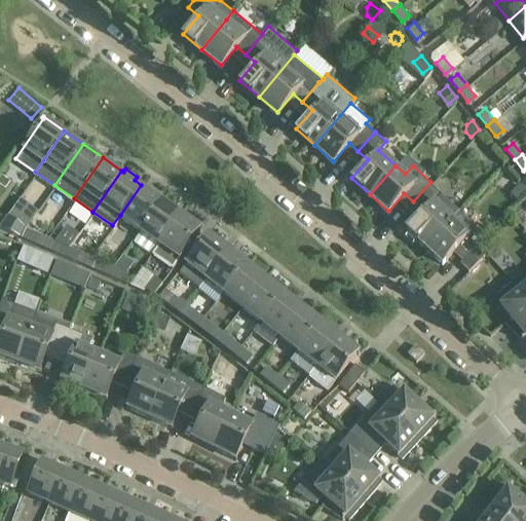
[(458,208),(430,182),(413,201),(422,210),(406,227),(424,244),(458,208)]
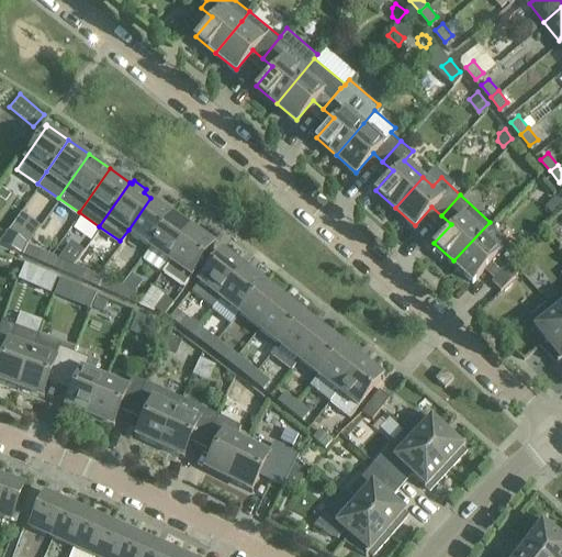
[(561,202),(554,196),(544,207),(552,214),(561,203),(561,202)]
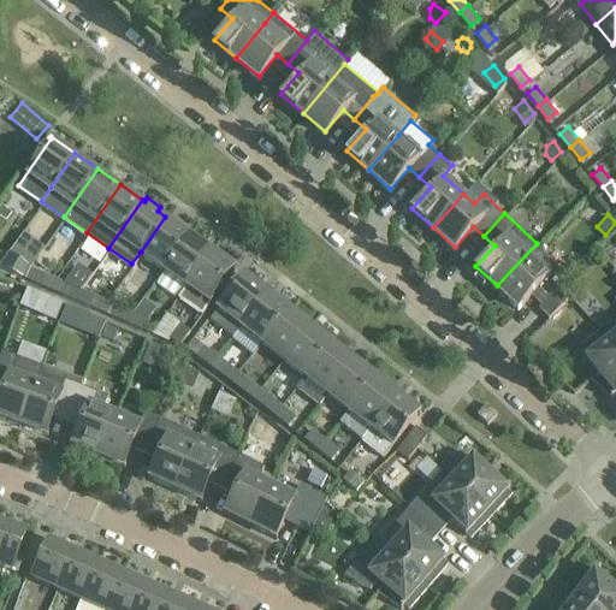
[(141,252),(163,267),(188,232),(165,217),(141,252)]
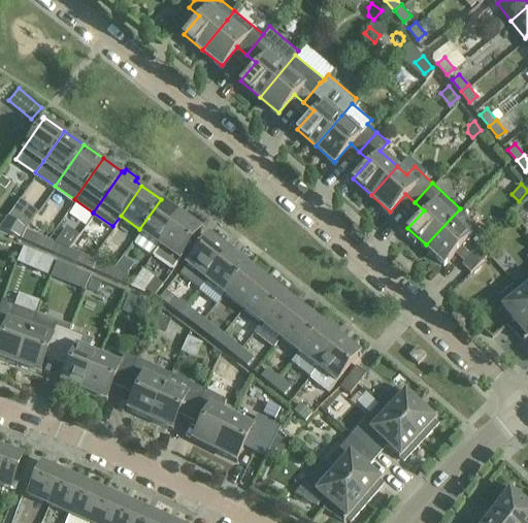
[(0,223),(0,227),(22,236),(26,227),(37,210),(19,197),(7,213),(4,218),(0,223)]
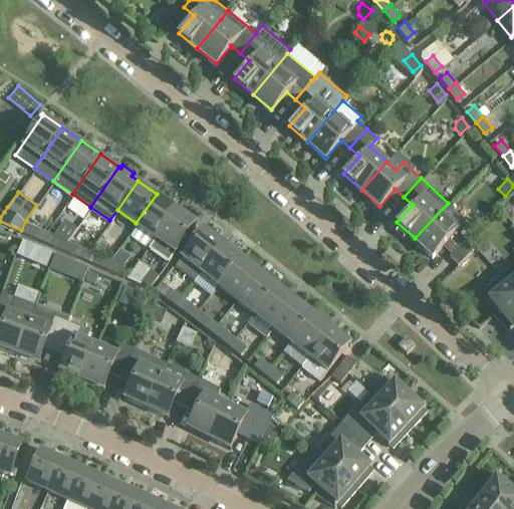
[(155,236),(175,207),(157,194),(136,223),(155,236)]
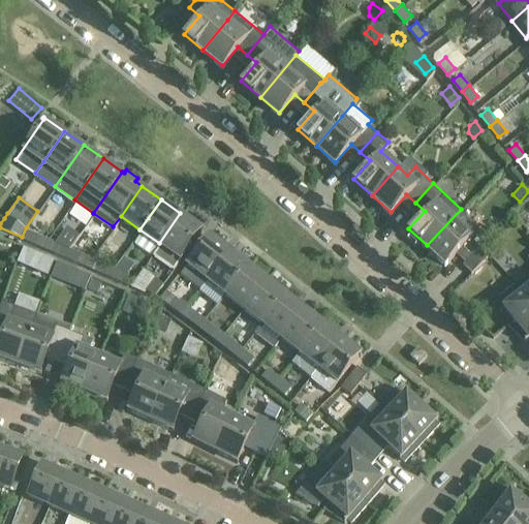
[(461,245),(470,253),(480,243),(489,235),(470,218),(461,209),(427,245),(444,263),(461,245)]
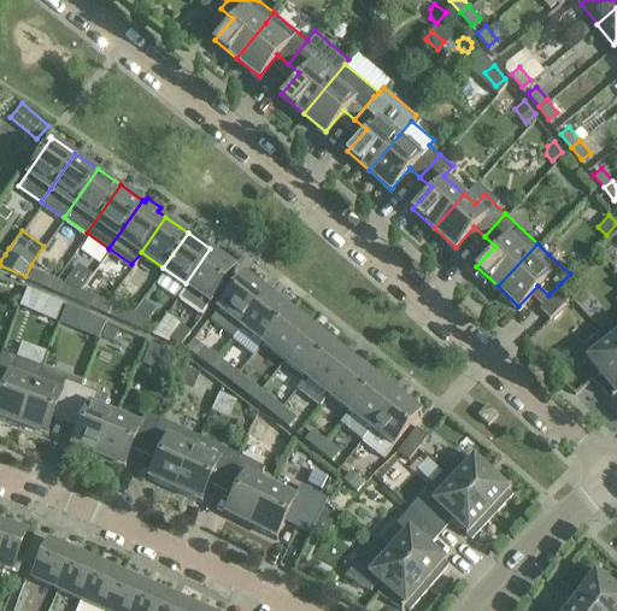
[(186,283),(177,295),(201,312),(210,300),(211,299),(210,298),(233,265),(234,266),(235,265),(231,263),(234,259),(221,250),(218,253),(210,248),(186,283)]
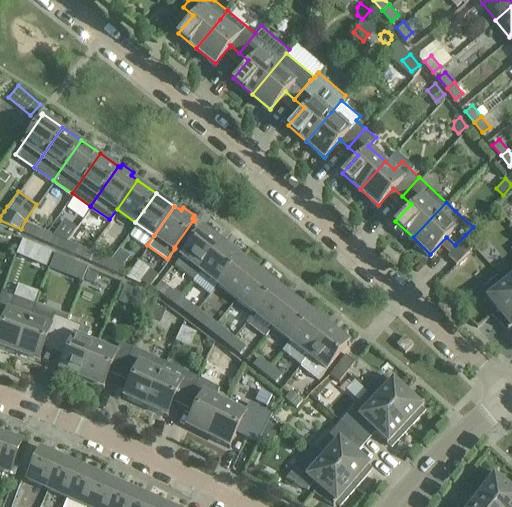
[(25,220),(21,229),(34,234),(38,225),(25,220)]
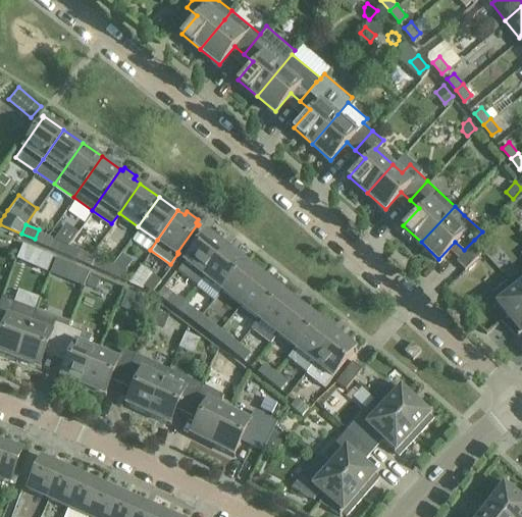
[(205,230),(206,231),(177,268),(197,282),(225,246),(205,229),(205,230)]
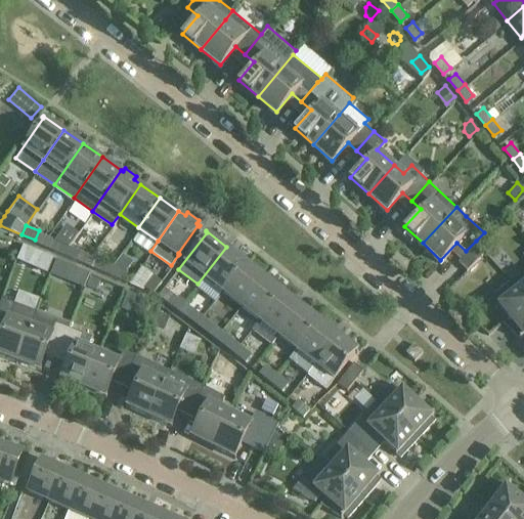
[(55,238),(51,248),(66,254),(70,244),(55,238)]
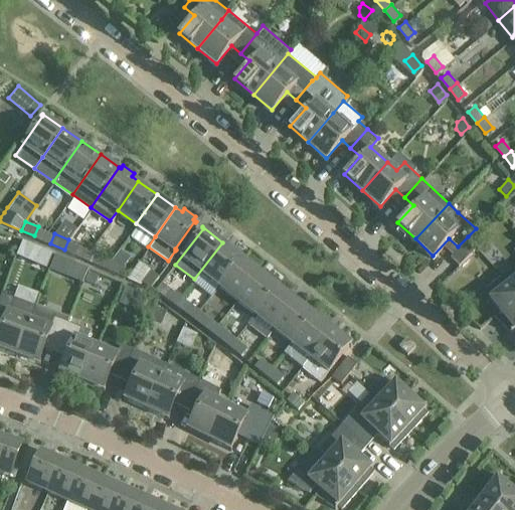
[(476,244),(468,236),(458,246),(450,255),(459,264),(476,244)]
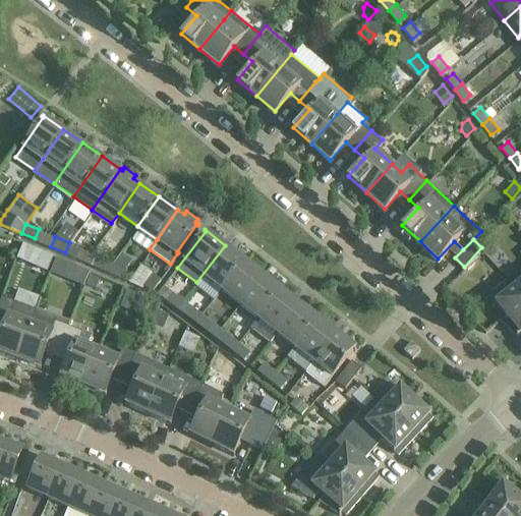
[(69,242),(65,252),(77,258),(81,247),(69,242)]
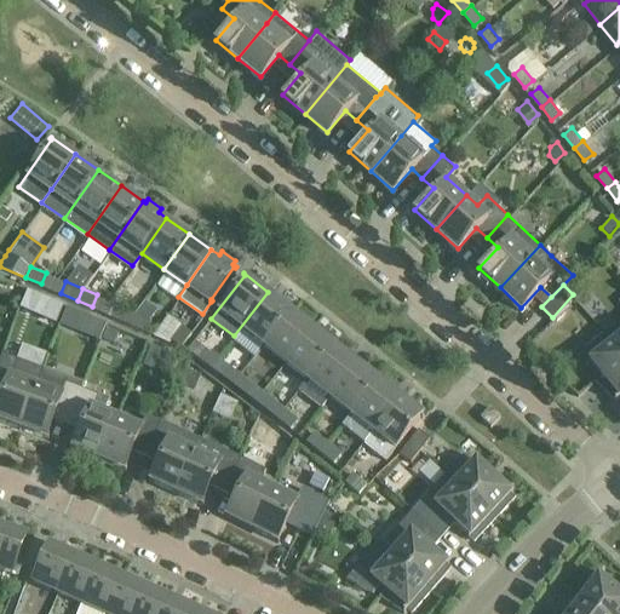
[(268,292),(234,336),(256,353),(263,342),(290,309),(268,292)]
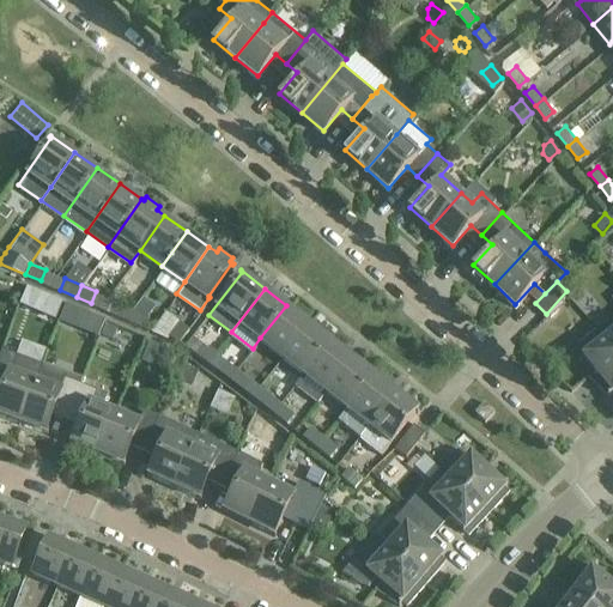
[(60,305),(62,298),(53,295),(48,292),(40,309),(49,313),(55,316),(60,305)]
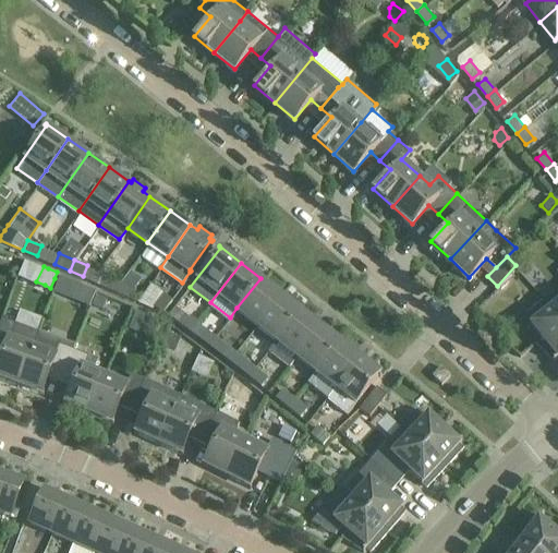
[(59,273),(53,287),(89,302),(95,288),(59,273)]
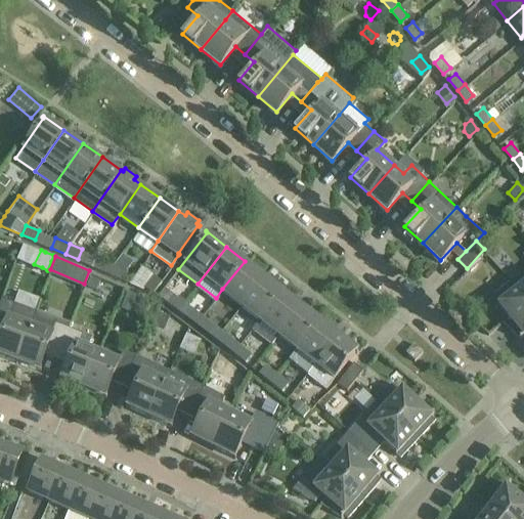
[(99,257),(95,266),(110,272),(114,262),(99,257)]
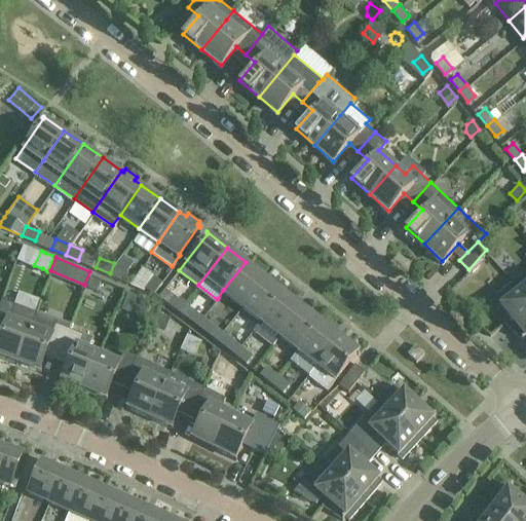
[(223,290),(241,305),(264,276),(246,262),(223,290)]
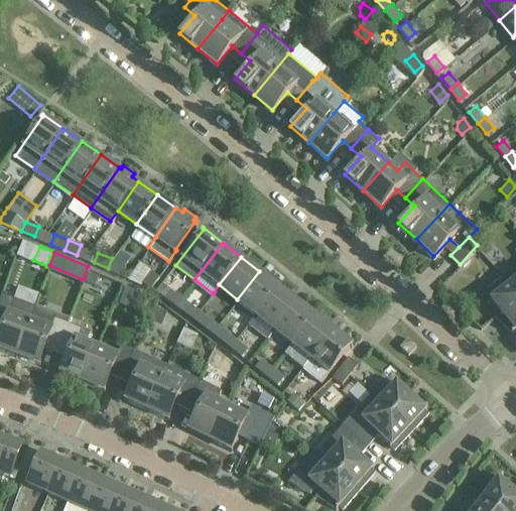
[(112,258),(108,268),(120,273),(124,264),(112,258)]
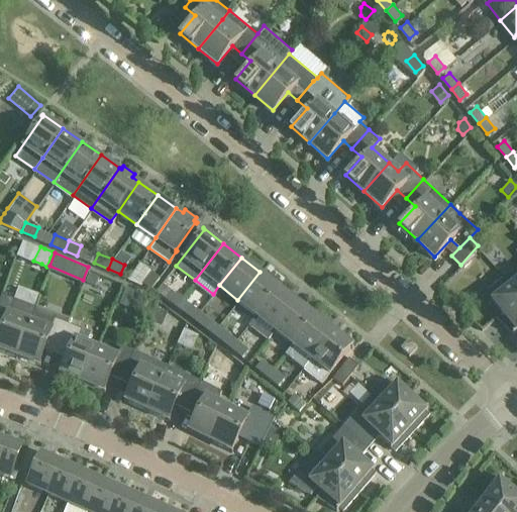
[(140,283),(141,281),(150,269),(139,261),(127,278),(140,283)]
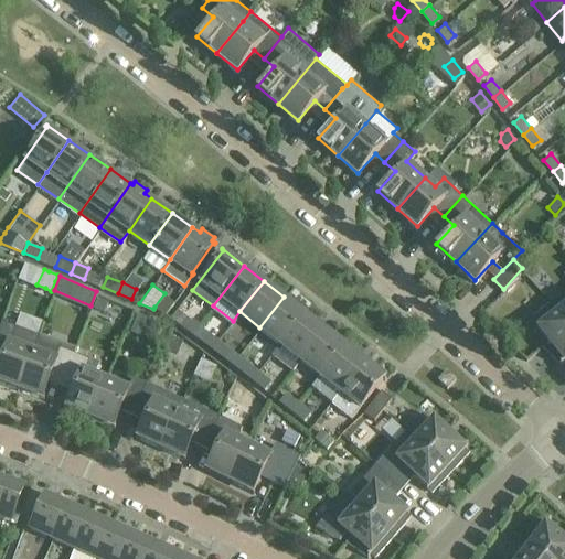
[(173,300),(164,293),(155,307),(164,313),(173,300)]
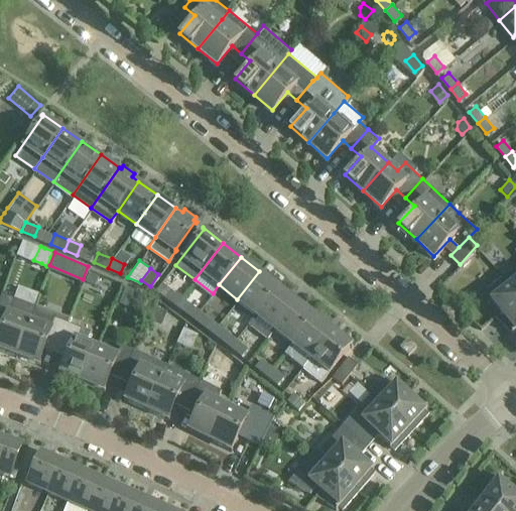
[(89,269),(85,278),(95,282),(98,273),(89,269)]
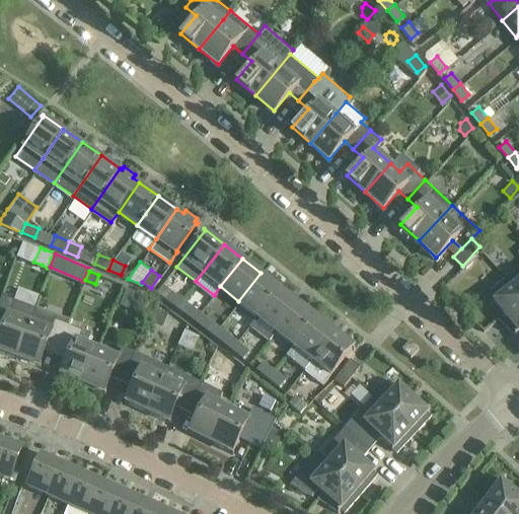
[(279,287),(261,273),(238,301),(256,315),(279,287)]
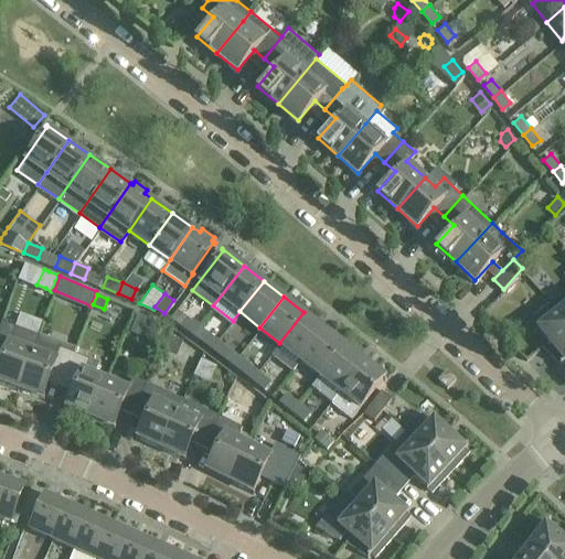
[(564,318),(558,310),(550,299),(530,315),(556,348),(551,353),(560,361),(560,362),(564,359),(564,318)]
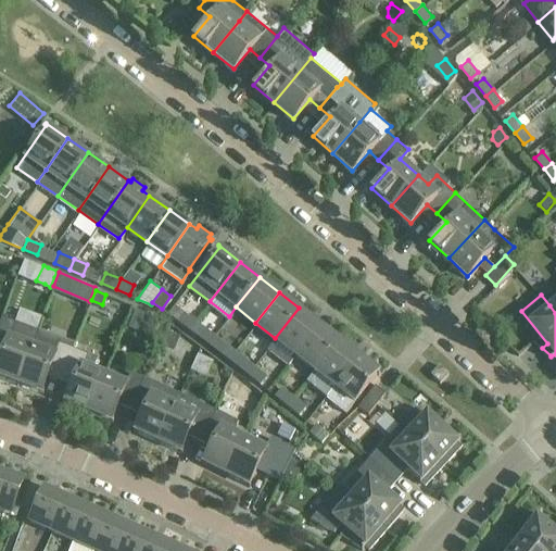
[(275,338),(267,347),(287,362),(294,353),(318,323),(299,308),(275,338)]
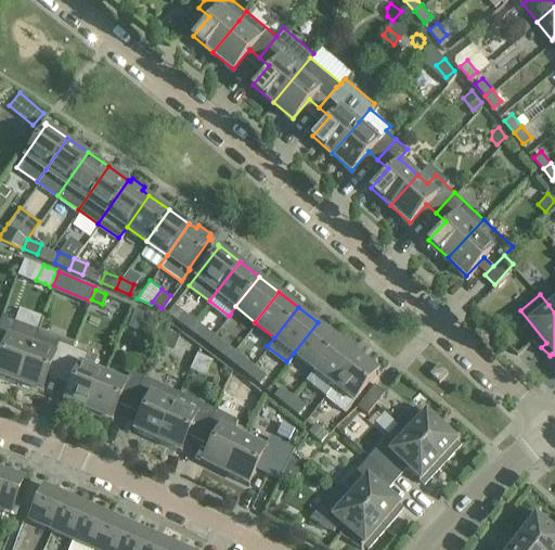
[(177,318),(189,327),(195,318),(182,308),(177,318)]
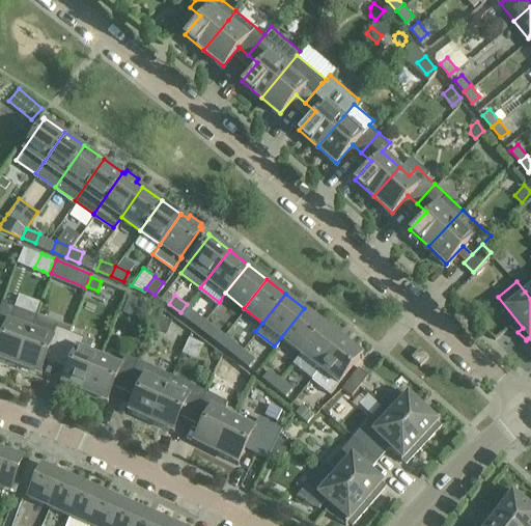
[(149,304),(129,296),(121,314),(143,323),(149,304)]
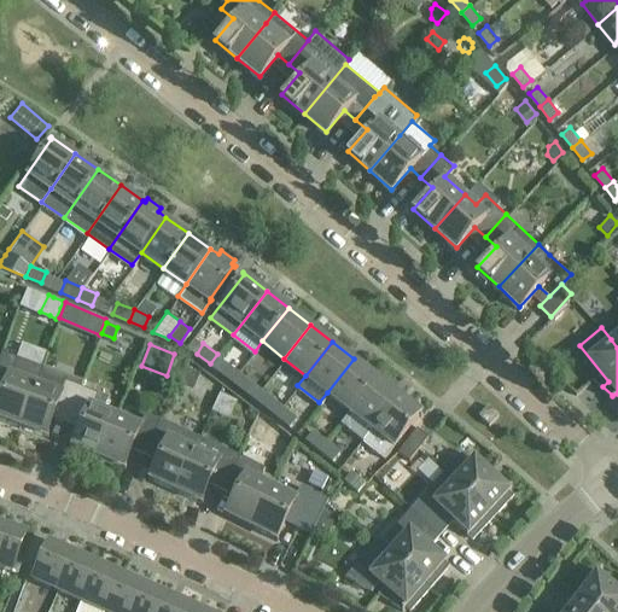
[(0,415),(19,423),(42,363),(17,354),(15,359),(0,353),(0,385),(4,386),(0,397),(0,415)]
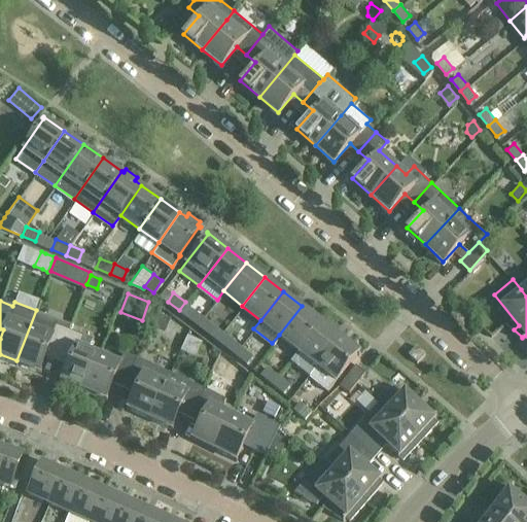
[(320,320),(302,306),(279,335),(297,349),(320,320)]
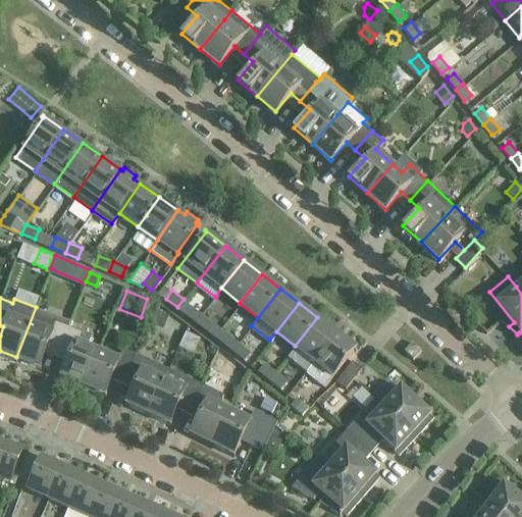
[(191,304),(185,312),(196,321),(202,313),(191,304)]
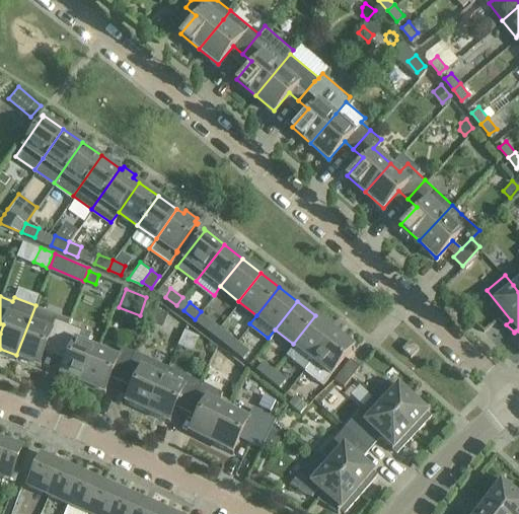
[(58,346),(68,321),(56,317),(57,313),(35,305),(16,355),(40,364),(41,363),(39,362),(47,341),(58,346)]
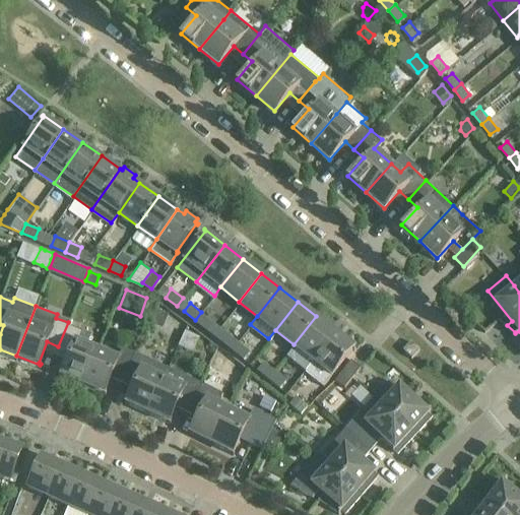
[(169,311),(157,307),(152,318),(164,322),(169,311)]
